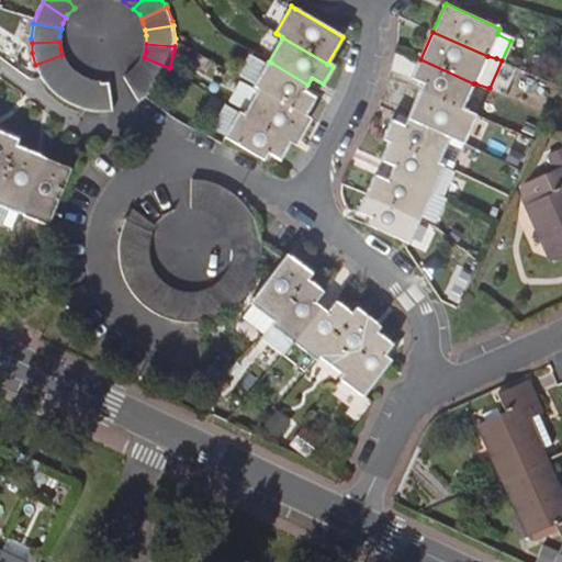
[(169,69),(180,77),(191,51),(175,44),(175,46),(173,52),(170,67),(169,68),(169,69)]
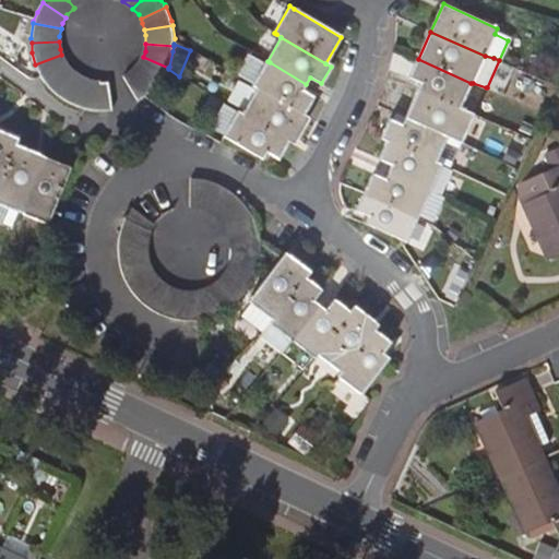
[(239,78),(241,79),(258,88),(302,115),(313,97),(302,91),(306,84),(270,62),(268,61),(253,54),(239,78)]
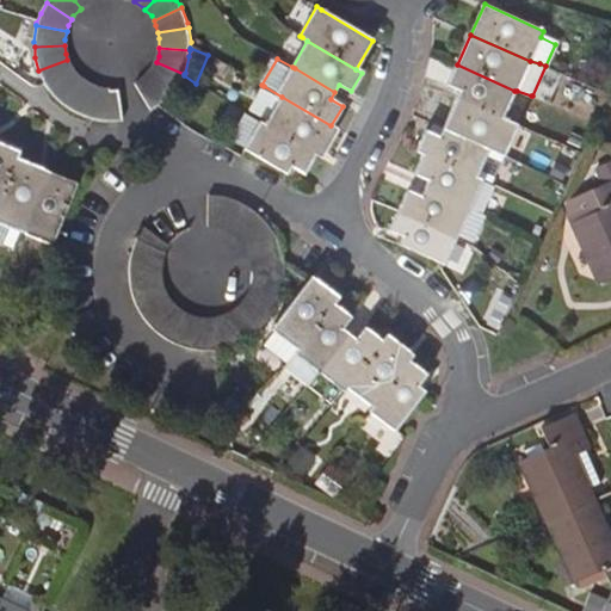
[(38,71),(41,78),(49,90),(74,72),(71,68),(67,60),(38,71)]
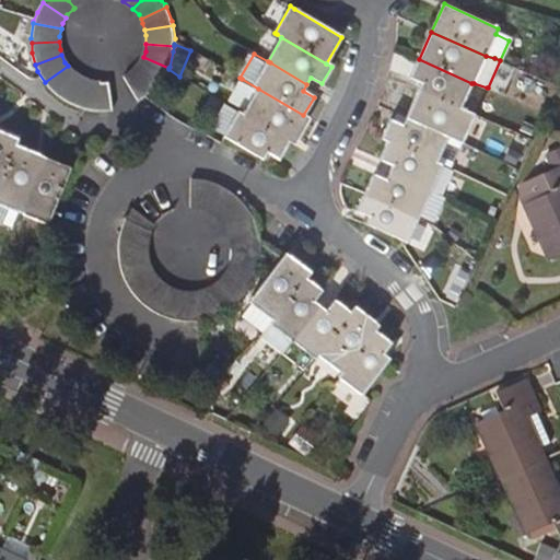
[(162,80),(168,69),(168,68),(143,57),(140,63),(135,69),(156,88),(162,80)]
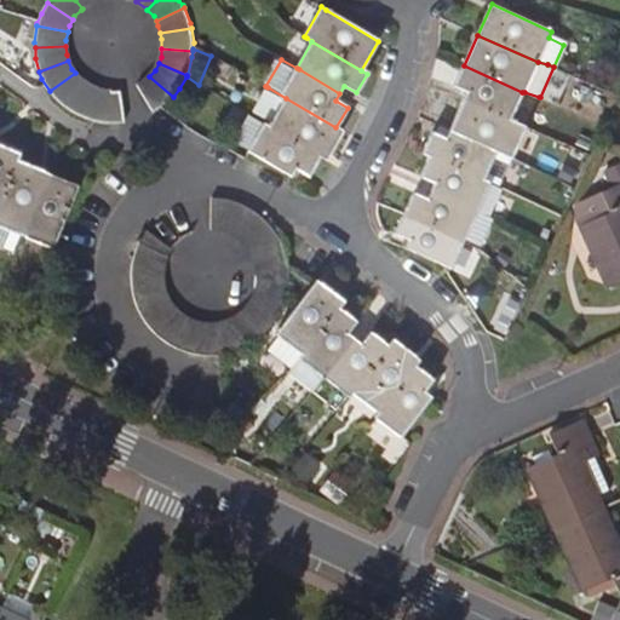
[(522,92),(464,65),(454,85),(469,92),(464,99),(509,120),(522,92)]
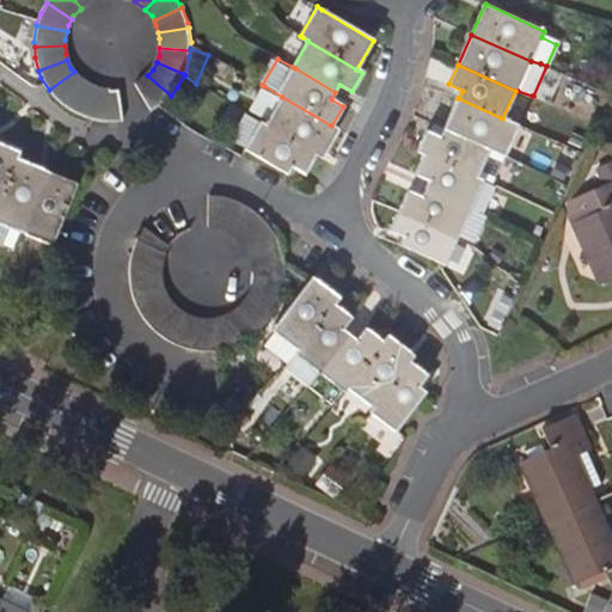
[(80,79),(74,72),(49,90),(57,101),(65,106),(83,81),(80,79)]
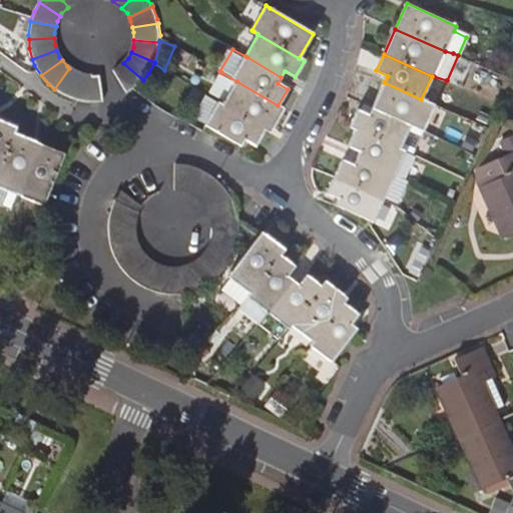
[(127,93),(131,91),(142,81),(143,80),(123,63),(121,65),(114,71),(127,93)]
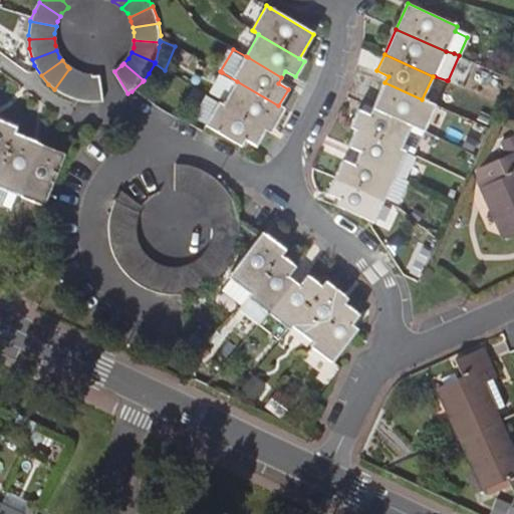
[(77,73),(69,68),(54,89),(57,91),(66,97),(70,98),(79,73),(77,73)]
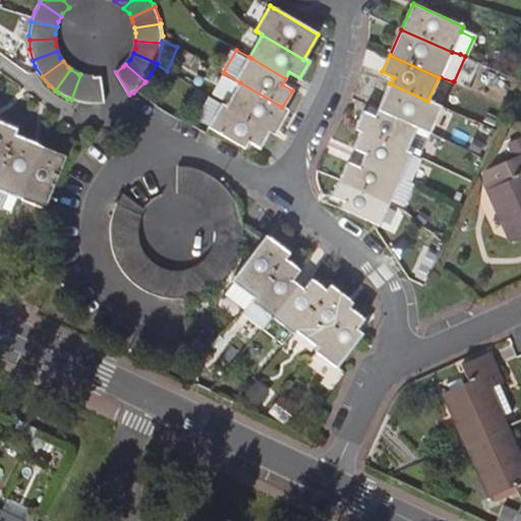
[(240,82),(225,73),(214,94),(229,102),(240,82)]
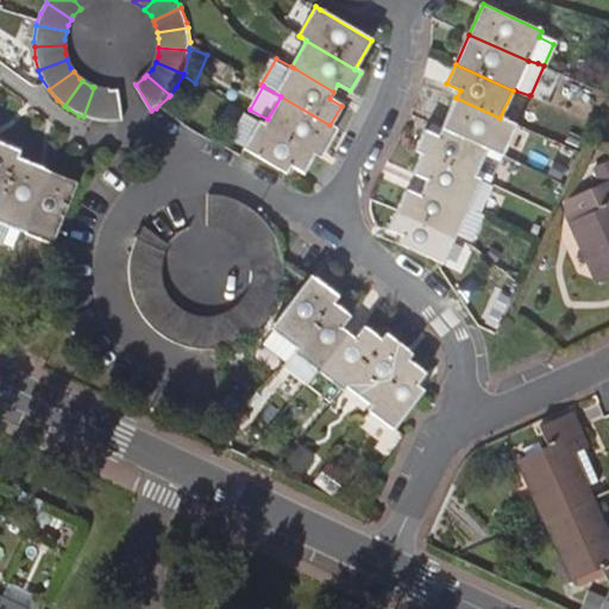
[(94,120),(102,121),(106,90),(94,87),(83,117),(94,120)]
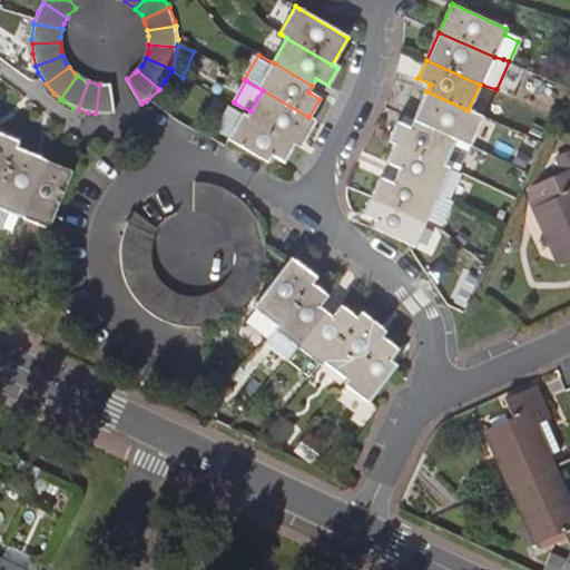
[(114,112),(117,112),(111,85),(99,85),(96,114),(101,114),(114,112)]
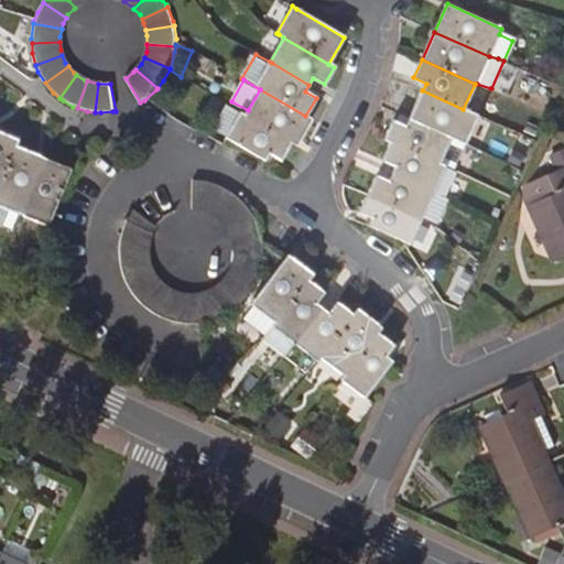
[(245,115),(290,142),(296,147),(312,120),(305,116),(260,89),(248,110),(245,115)]
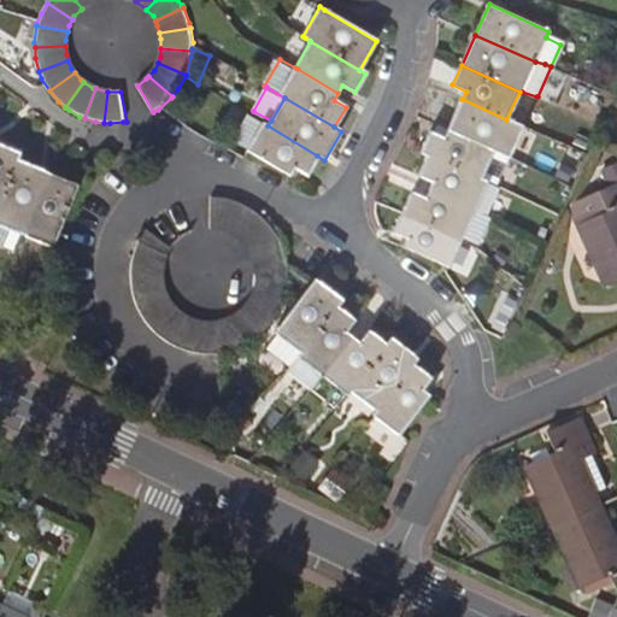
[(522,127),(506,119),(462,99),(448,129),(507,157),(522,127)]
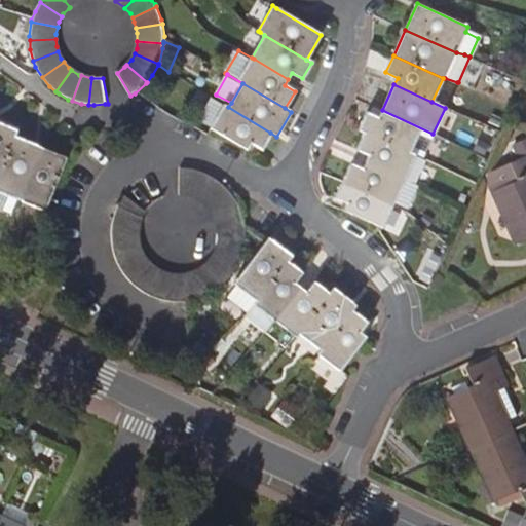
[(262,148),(270,133),(228,107),(212,98),(199,120),(211,127),(247,149),(251,142),(262,148)]
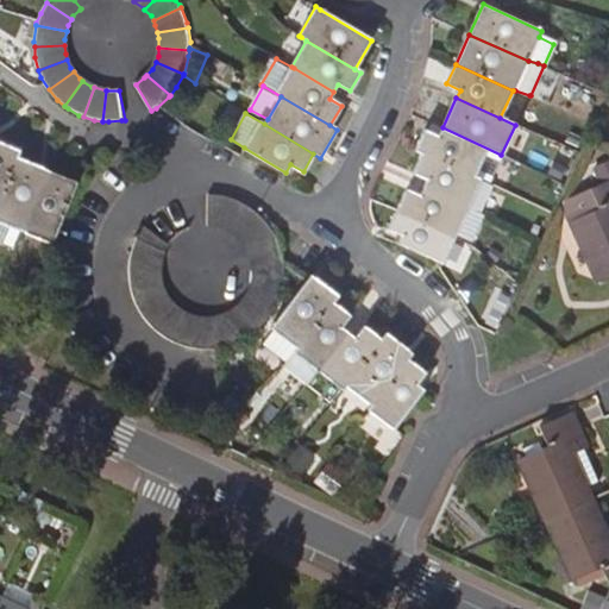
[(433,123),(428,132),(439,137),(443,127),(433,123)]
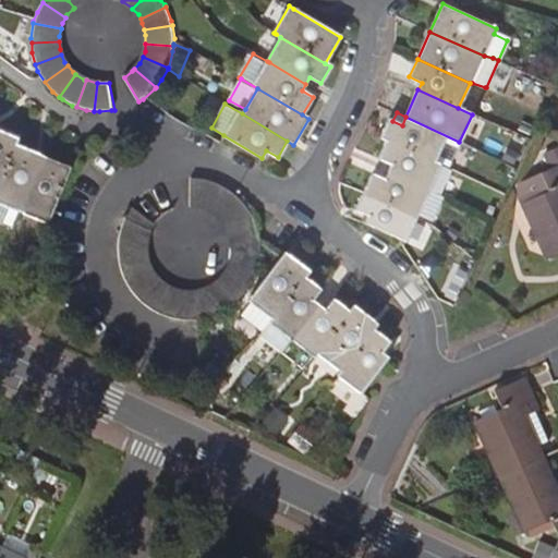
[(380,137),(387,141),(448,167),(460,142),(459,142),(405,117),(402,125),(392,121),(389,119),(380,137)]
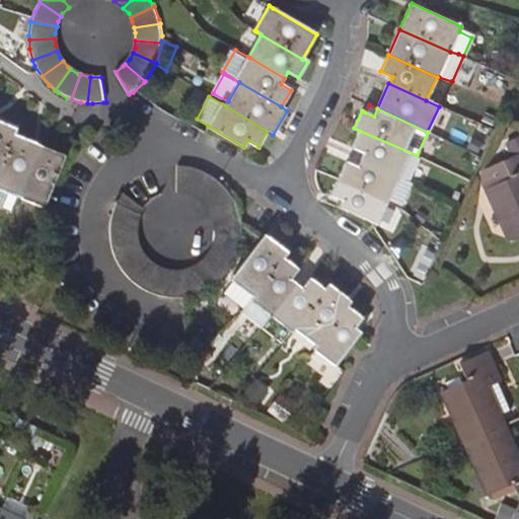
[(0,169),(15,135),(17,129),(0,122),(0,169)]
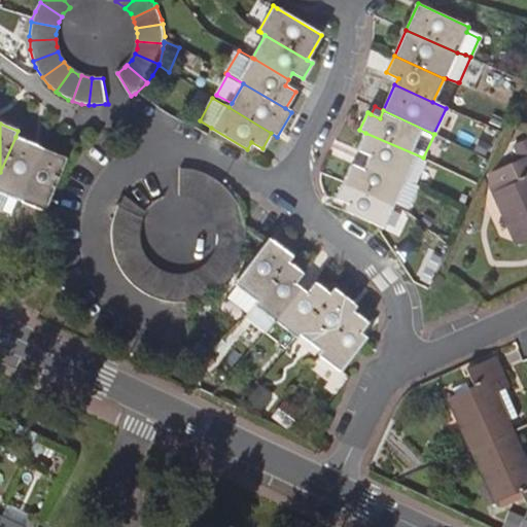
[(358,150),(363,152),(370,155),(366,163),(414,184),(426,159),(423,157),(365,133),(358,150)]
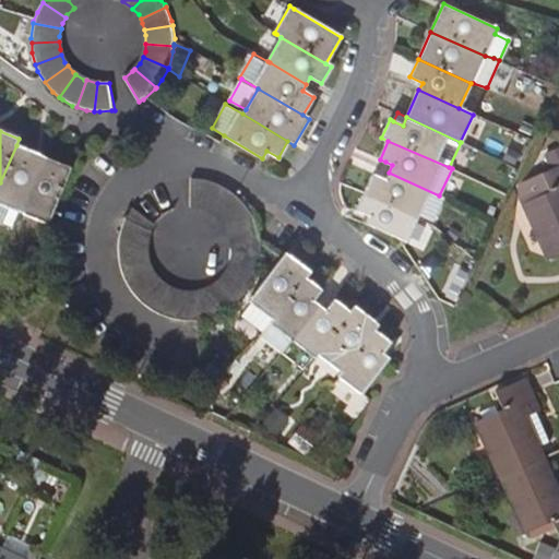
[(43,157),(16,145),(0,182),(0,203),(21,211),(43,157)]
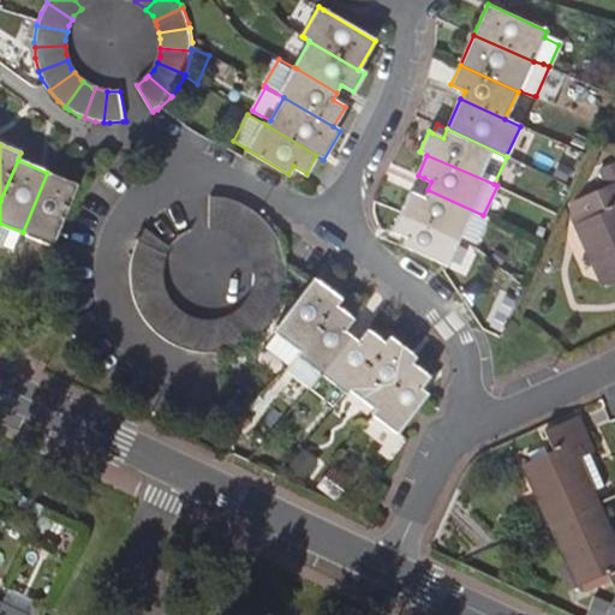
[(77,185),(47,173),(23,232),(53,245),(77,185)]
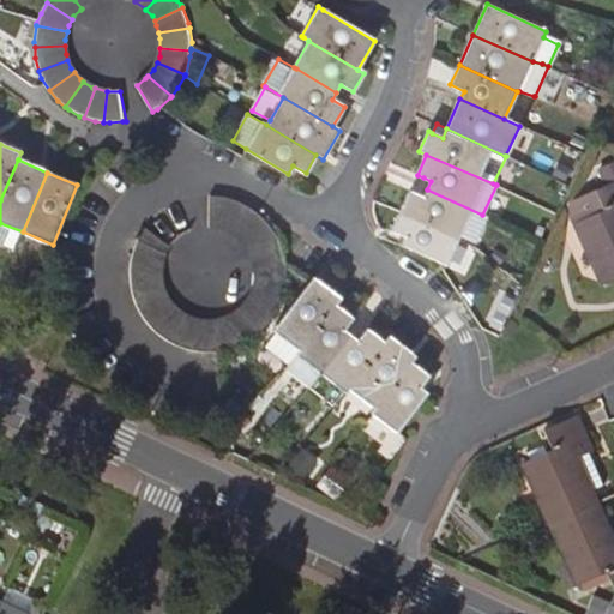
[(602,286),(613,280),(613,182),(565,205),(575,224),(576,224),(602,286)]
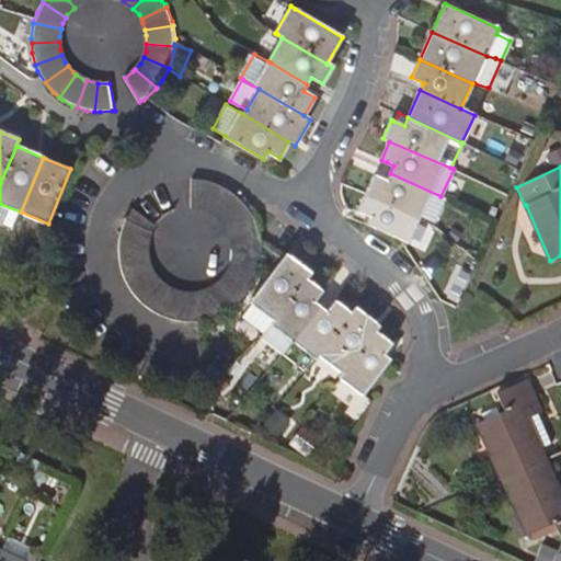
[(366,192),(419,217),(428,221),(433,225),(445,199),(441,196),(390,173),(387,181),(380,178),(375,175),(366,192)]
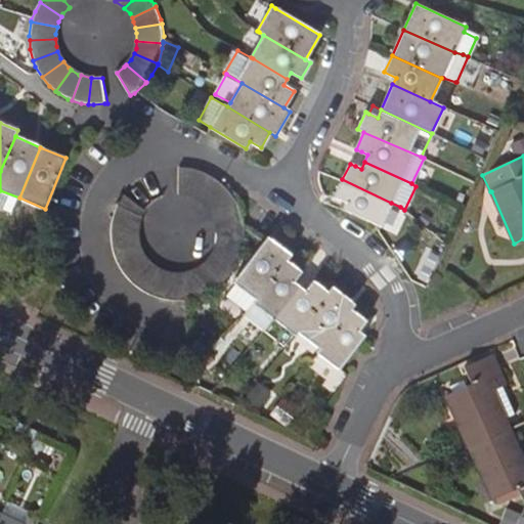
[(189,169),(179,168),(178,193),(188,194),(190,195),(199,171),(189,169)]
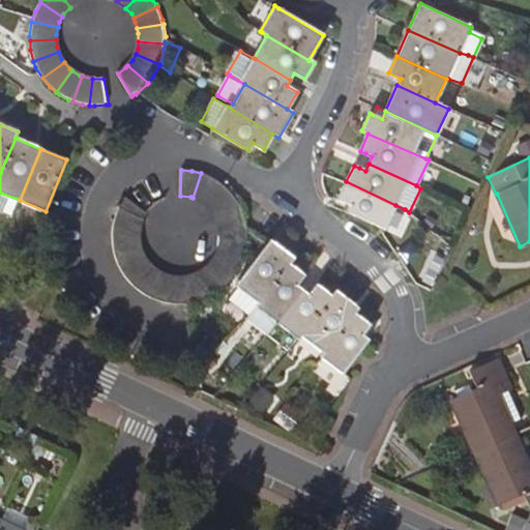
[(207,175),(201,173),(193,198),(199,201),(203,203),(217,181),(207,175)]
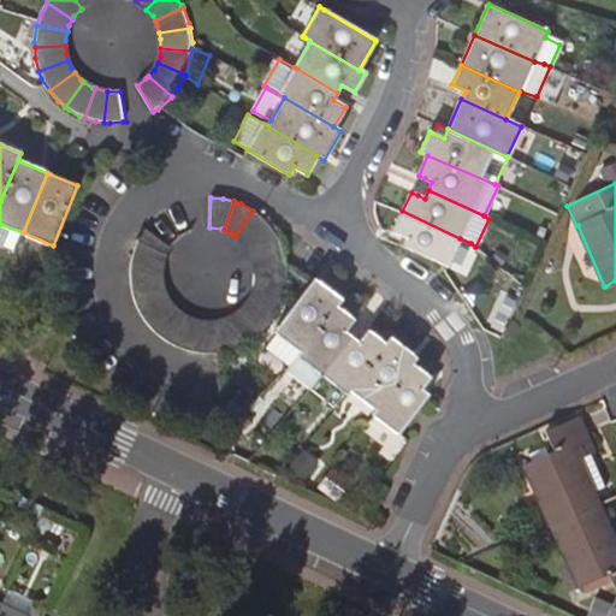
[(255,213),(253,211),(236,236),(242,240),(247,246),(271,226),(264,218),(255,213)]
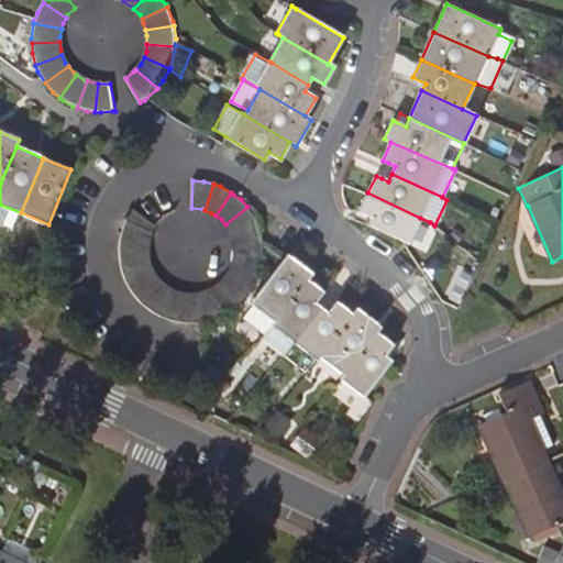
[(368,225),(408,244),(420,218),(367,192),(359,212),(371,218),(368,225)]
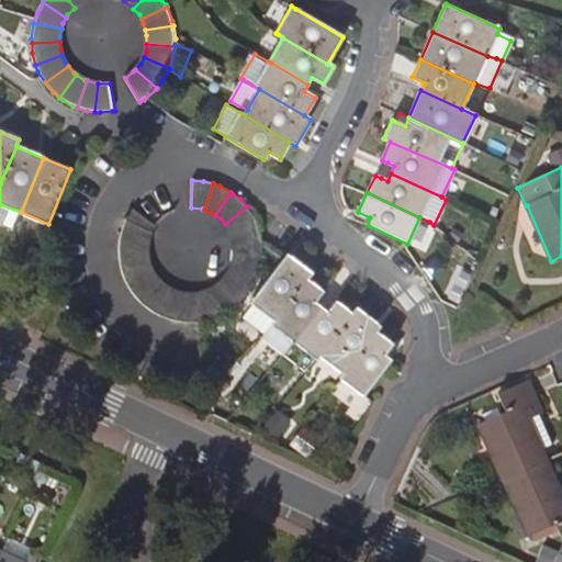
[(228,228),(232,234),(257,225),(257,223),(251,212),(247,206),(225,224),(228,228)]
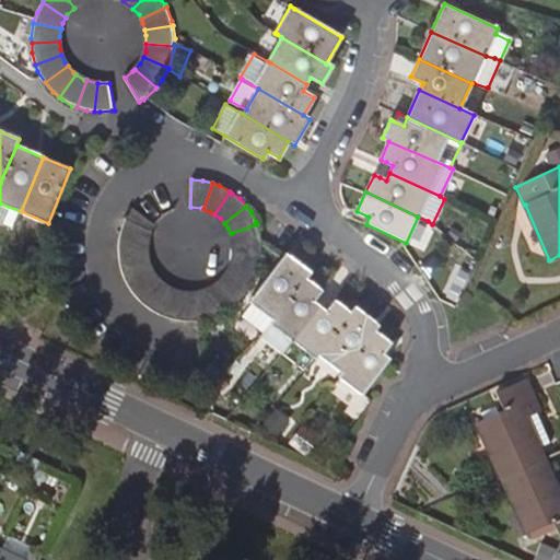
[(120,235),(119,242),(147,245),(150,232),(126,220),(124,223),(120,235)]
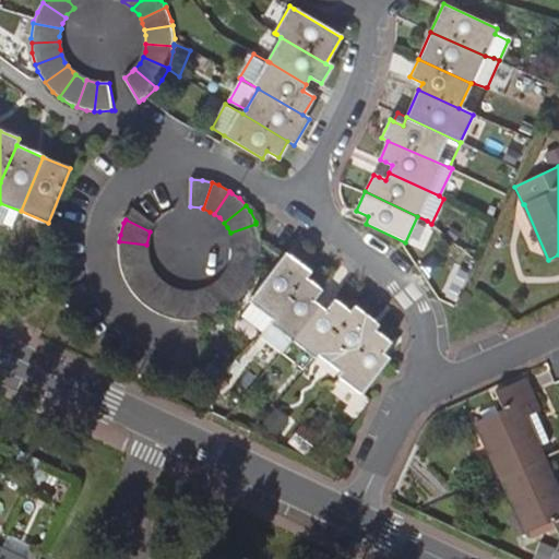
[(259,233),(256,224),(230,233),(233,237),(234,247),(261,246),(259,233)]
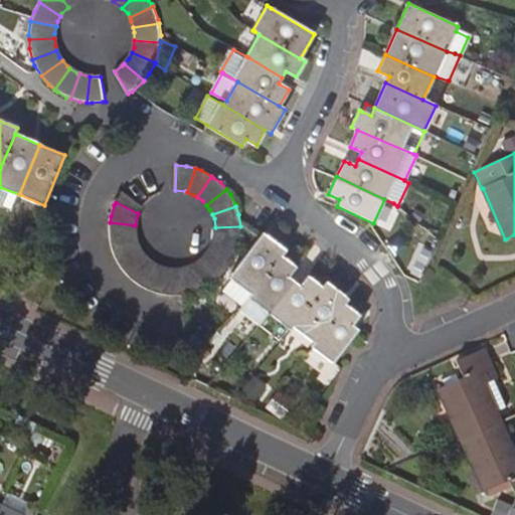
[(109,231),(111,242),(135,238),(134,237),(135,225),(110,222),(109,231)]
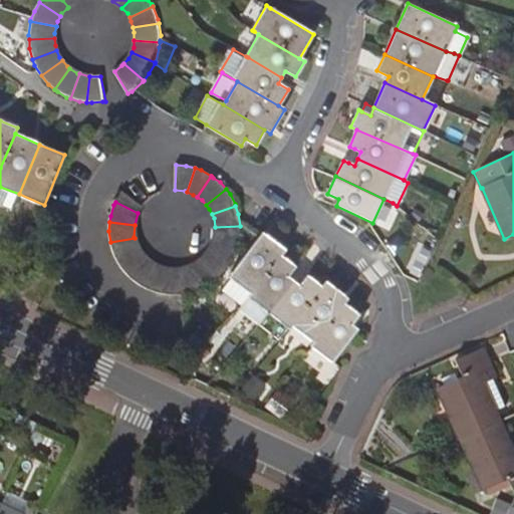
[(240,227),(240,226),(215,227),(215,231),(214,239),(214,240),(238,246),(240,238),(240,233),(240,227)]
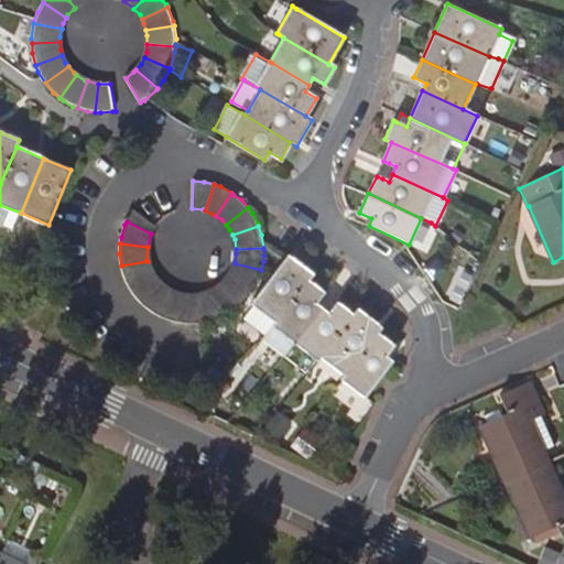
[(275,323),(307,280),(312,274),(286,256),(251,304),(275,323)]
